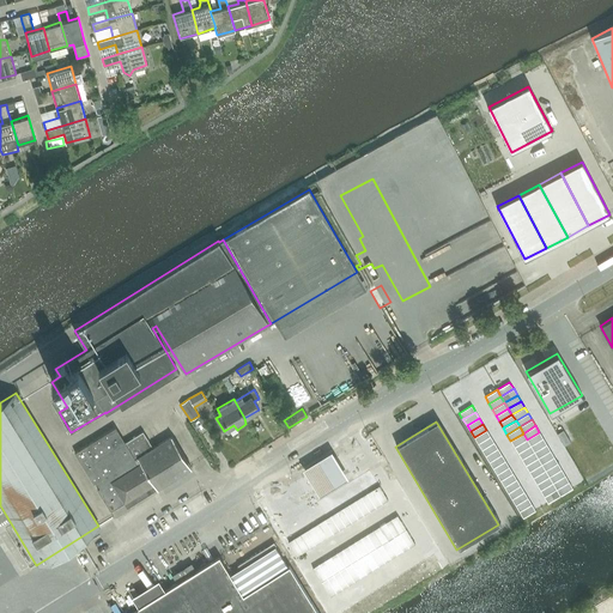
[(157,489),(192,468),(171,436),(152,448),(143,431),(125,443),(121,437),(120,437),(114,428),(74,453),(93,484),(96,481),(99,487),(97,489),(110,511),(153,484),(157,489)]
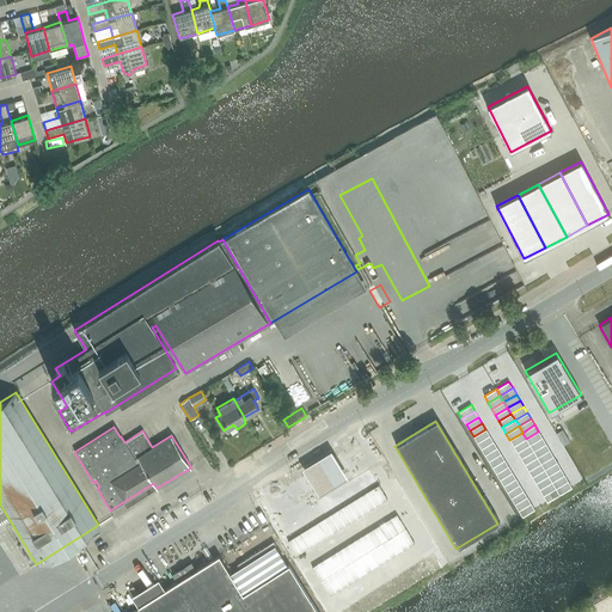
[(485,429),(473,436),(477,442),(489,435),(485,429)]
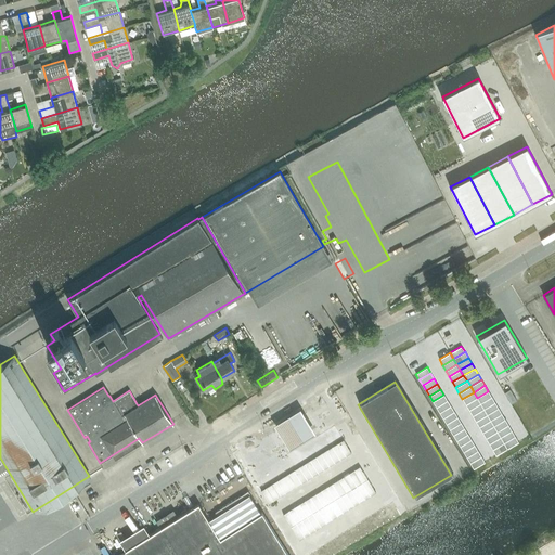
[(510,389),(504,392),(511,403),(516,400),(510,389)]
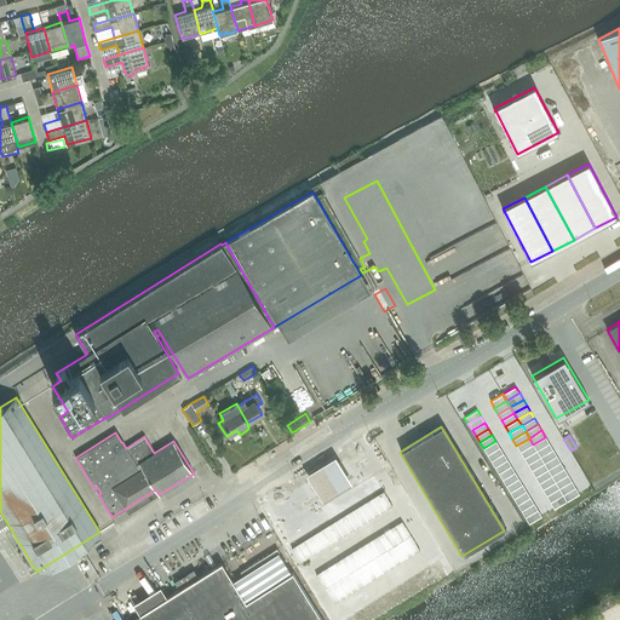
[(545,437),(533,445),(537,451),(549,443),(545,437)]
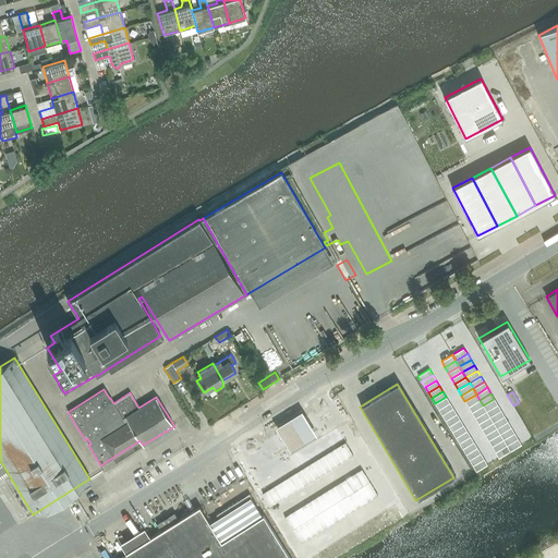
[(476,395),(464,401),(468,407),(480,400),(476,395)]
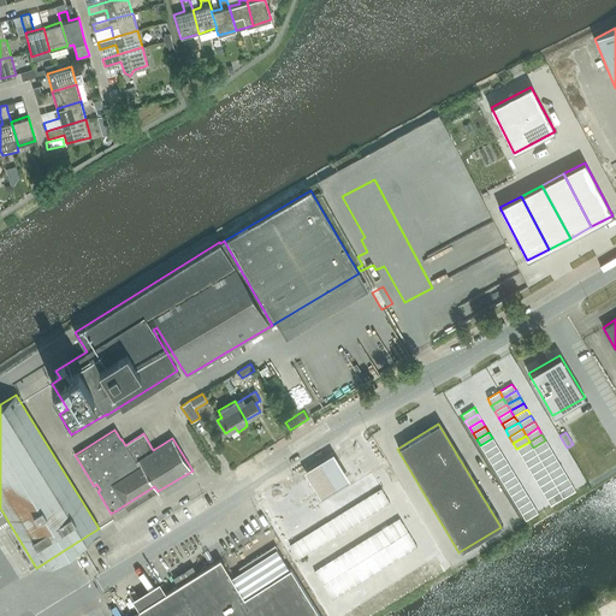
[(492,438),(480,445),(484,451),(496,444),(492,438)]
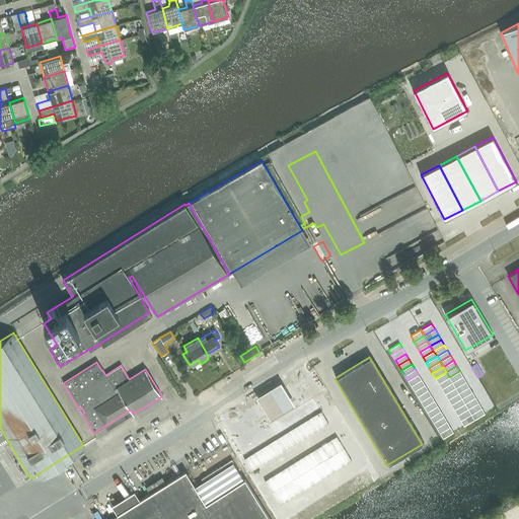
[(459,371),(449,377),(452,382),(462,376),(459,371)]
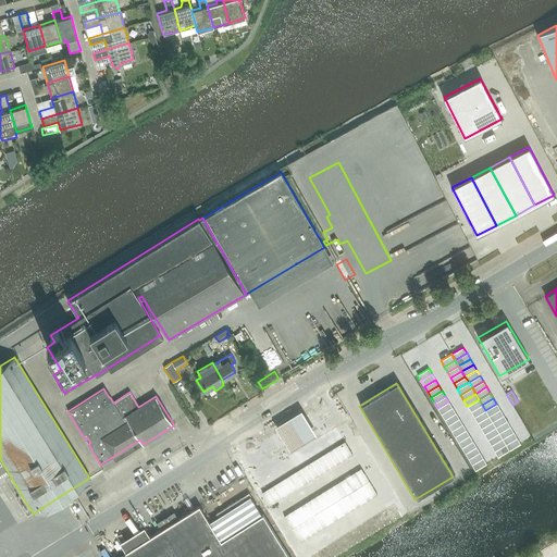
[(479,399),(467,406),(470,411),(482,405),(479,399)]
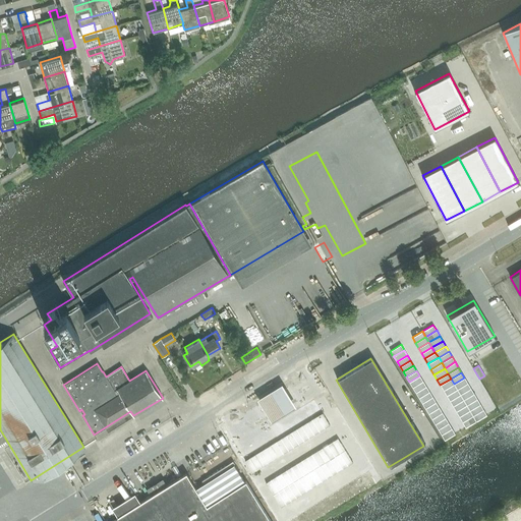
[(419,375),(409,382),(412,388),(422,381),(419,375)]
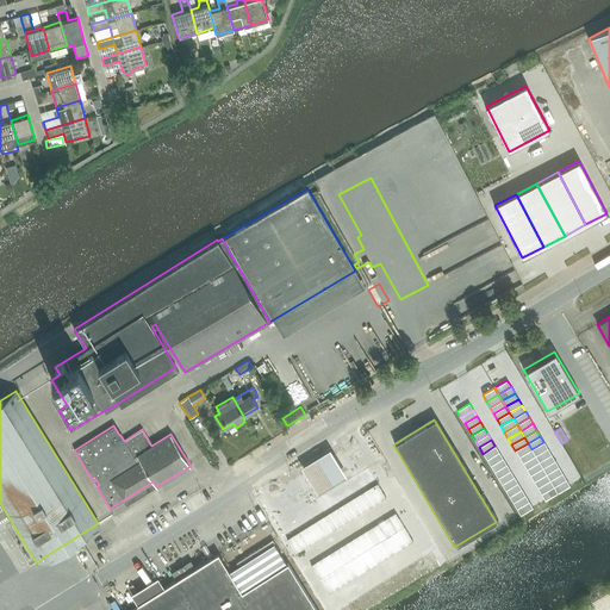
[(543,442),(531,449),(535,455),(547,448),(543,442)]
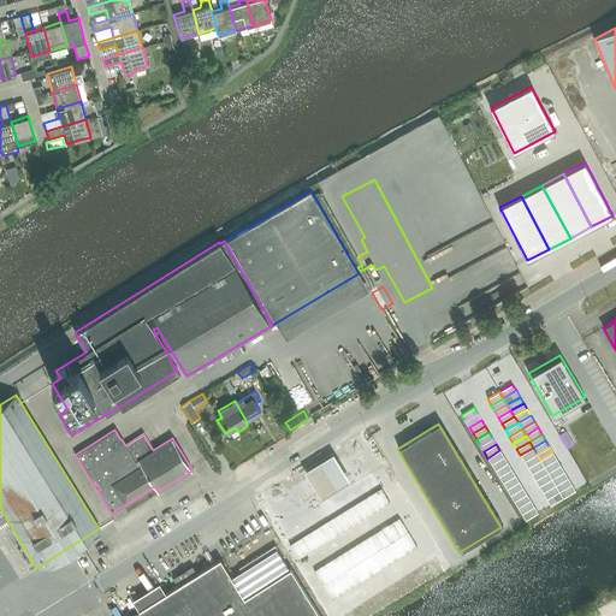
[(533,448),(520,455),(525,461),(537,454),(533,448)]
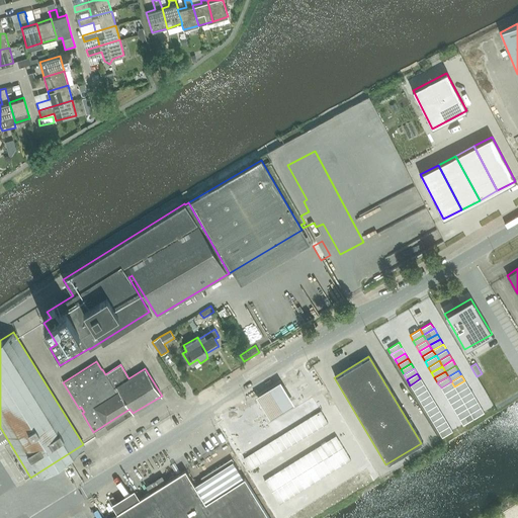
[(420,378),(410,385),(413,391),(424,383),(420,378)]
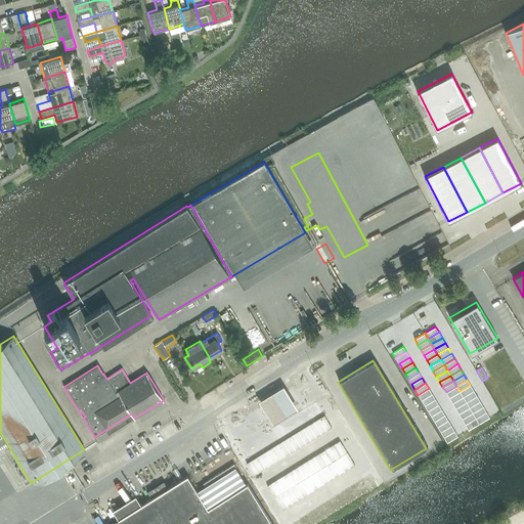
[(258,399),(272,423),(297,407),(282,384),(258,399)]
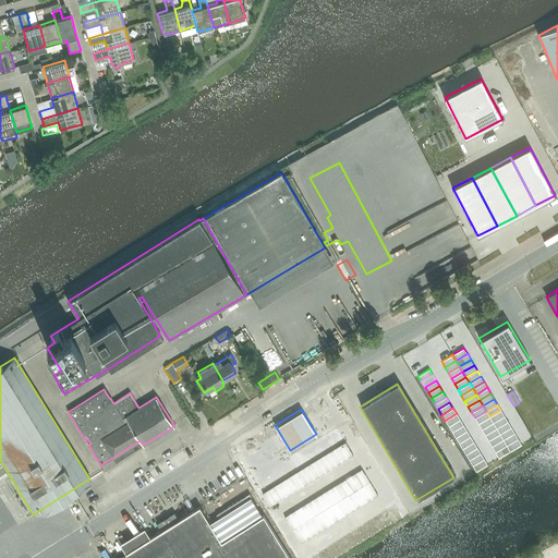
[(500,410),(489,416),(493,422),(504,415),(500,410)]
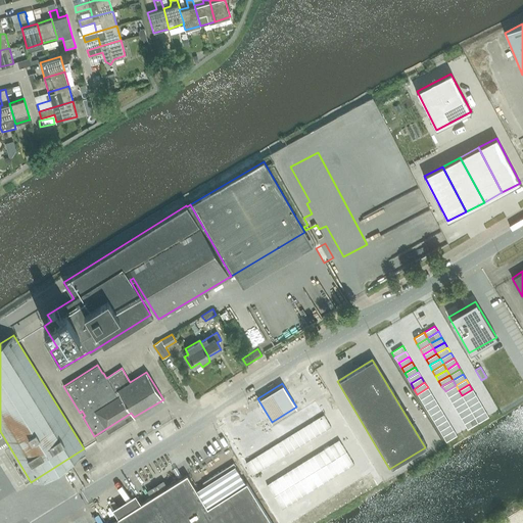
[(456,385),(445,391),(448,396),(459,390),(456,385)]
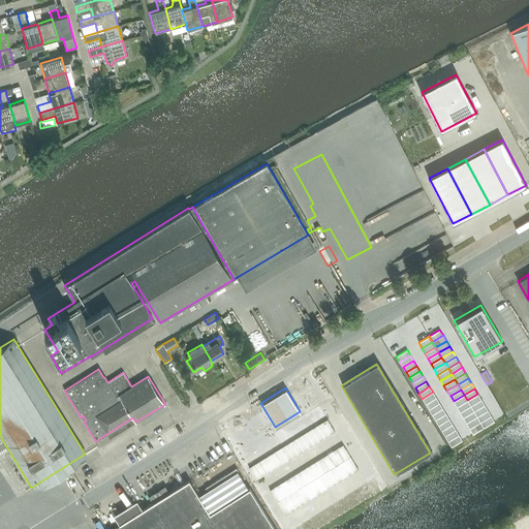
[(433,392),(422,399),(425,404),(436,398),(433,392)]
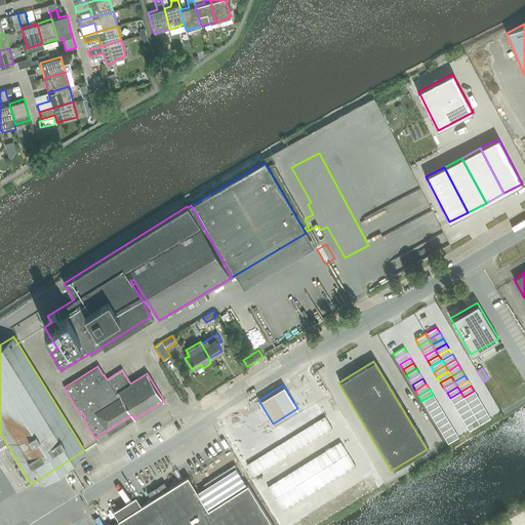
[(474,391),(463,397),(467,402),(477,396),(474,391)]
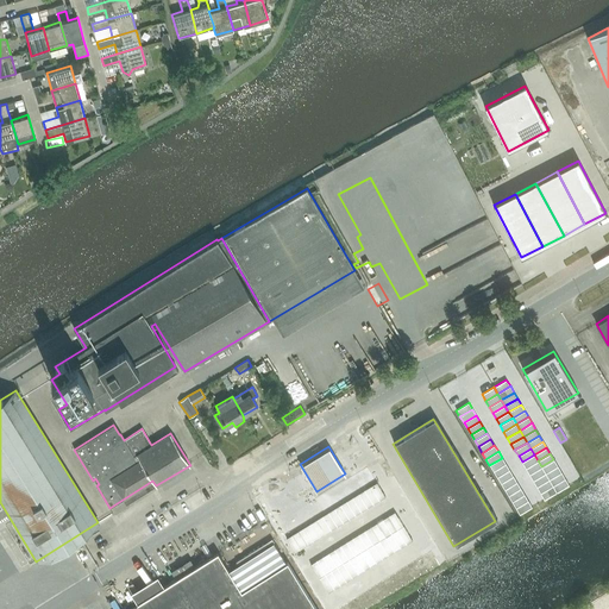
[(534,454),(522,462),(526,468),(538,460),(534,454)]
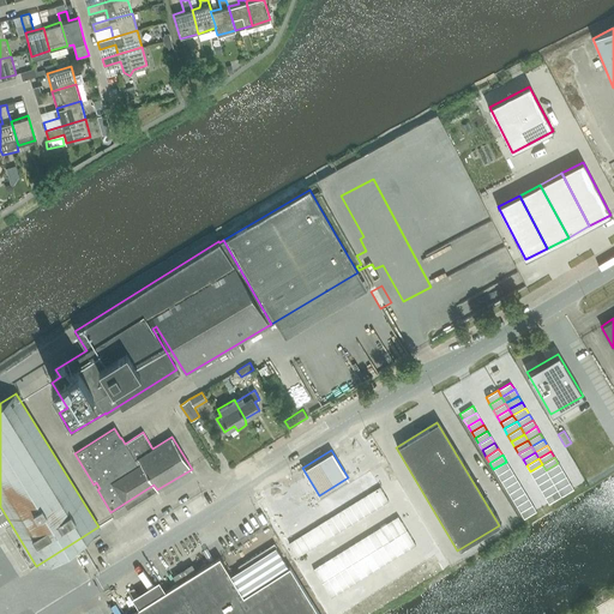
[(506,462),(493,469),(498,475),(510,468),(506,462)]
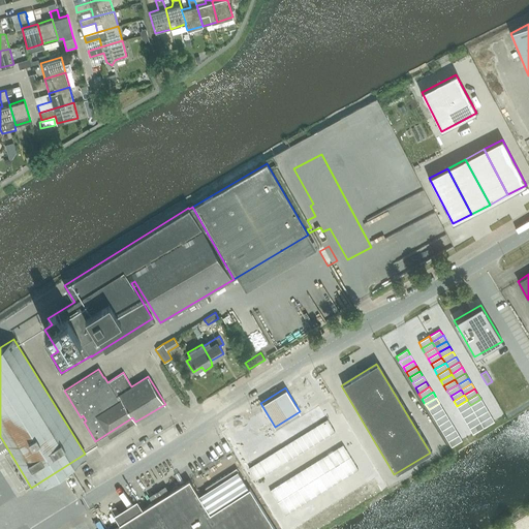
[(480,399),(470,405),(473,411),(485,404),(480,399)]
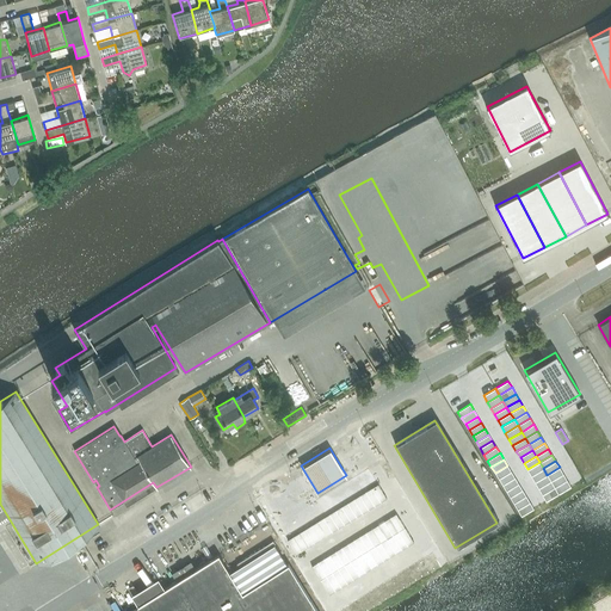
[(539,462),(528,469),(531,476),(543,468),(539,462)]
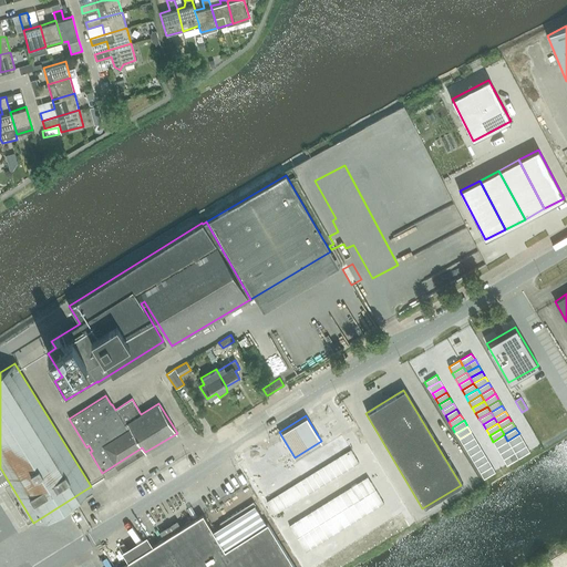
[(471,432),(460,439),(463,444),(474,437),(471,432)]
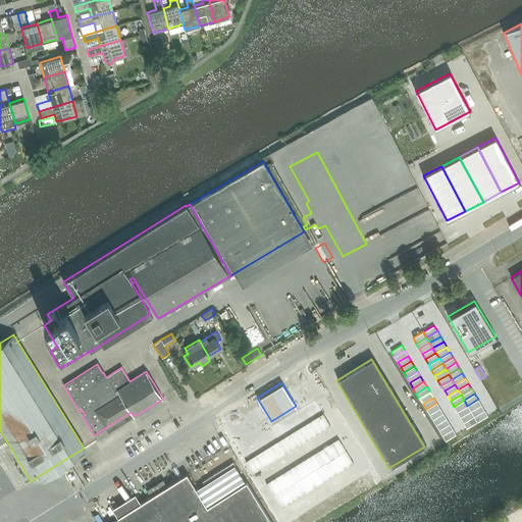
[(478,399),(467,406),(470,411),(480,405),(478,399)]
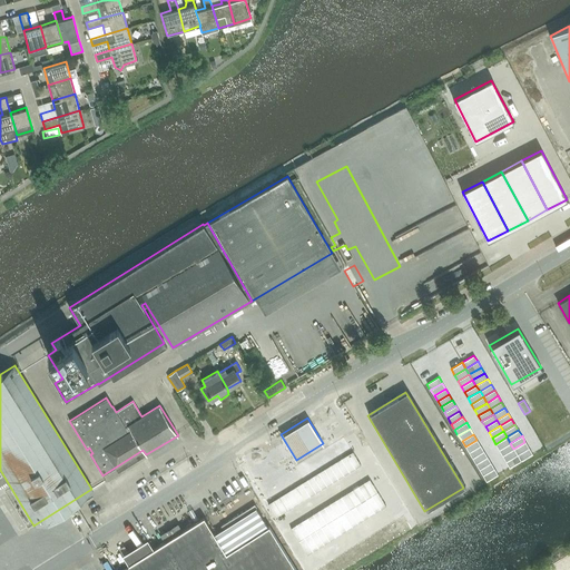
[(507,436),(495,444),(499,450),(510,443),(507,436)]
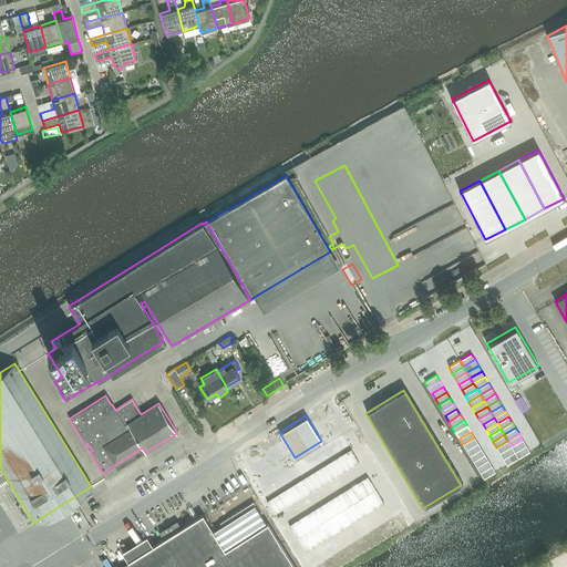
[(474,437),(463,444),(466,450),(477,443),(474,437)]
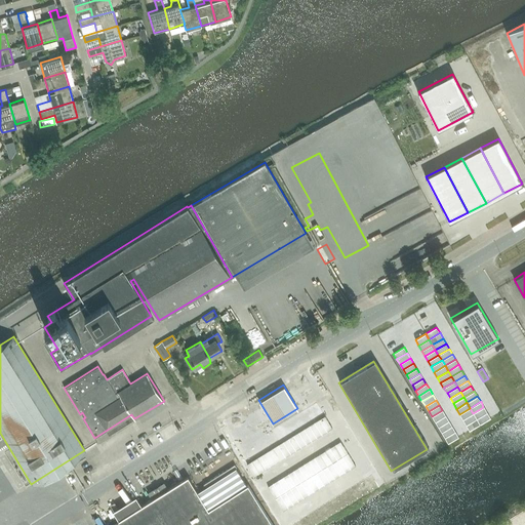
[(483,407),(473,413),(476,418),(487,412),(483,407)]
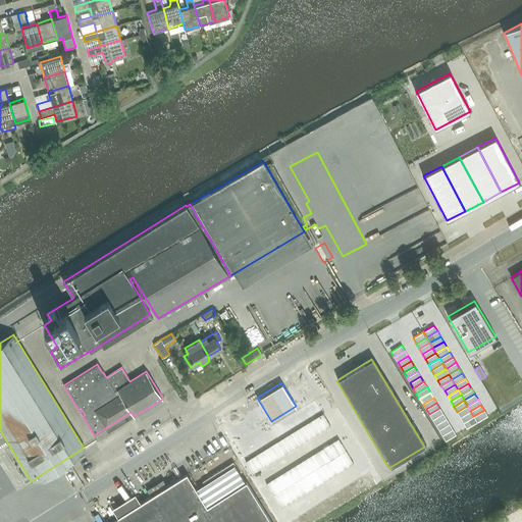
[(467,406),(457,412),(460,417),(470,411),(467,406)]
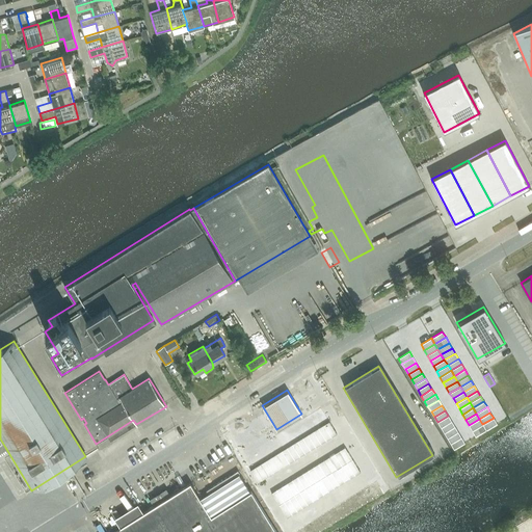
[(448,416),(437,422),(441,427),(451,421),(448,416)]
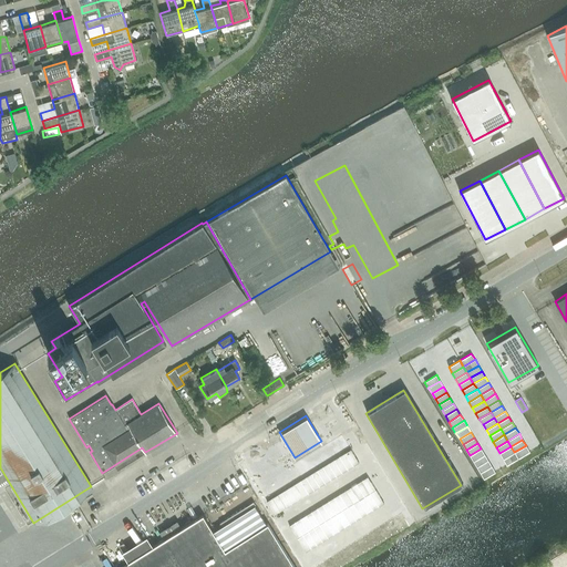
[(526,445),(514,452),(517,457),(529,451),(526,445)]
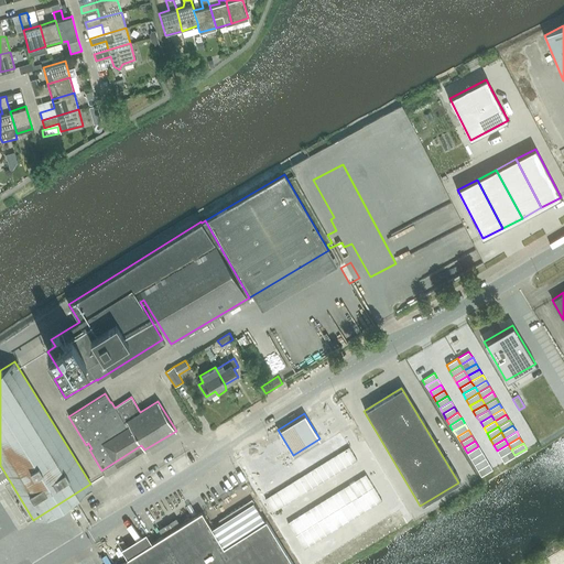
[(508,444),(497,451),(500,456),(511,449),(508,444)]
